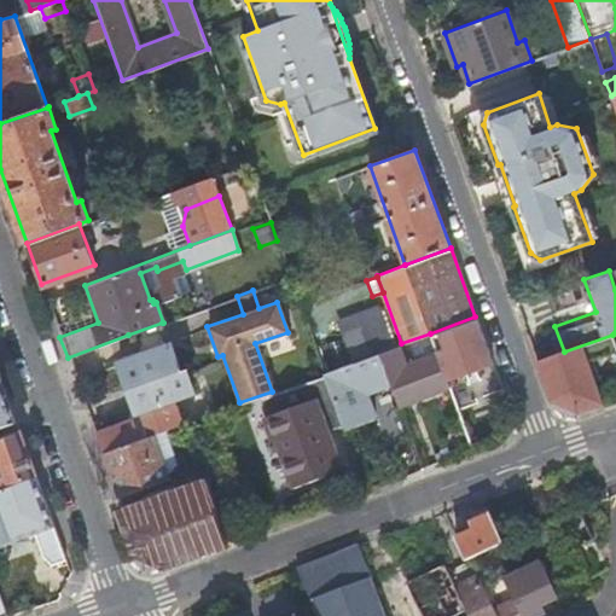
[(447,379),(492,364),(475,317),(430,333),(447,379)]
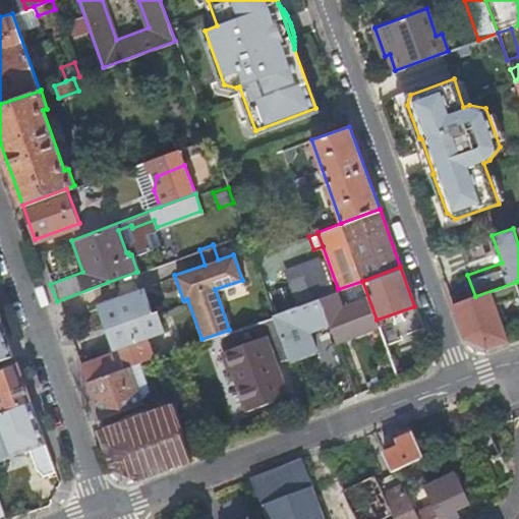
[(136,272),(108,282),(113,296),(123,292),(125,297),(142,291),(136,272)]
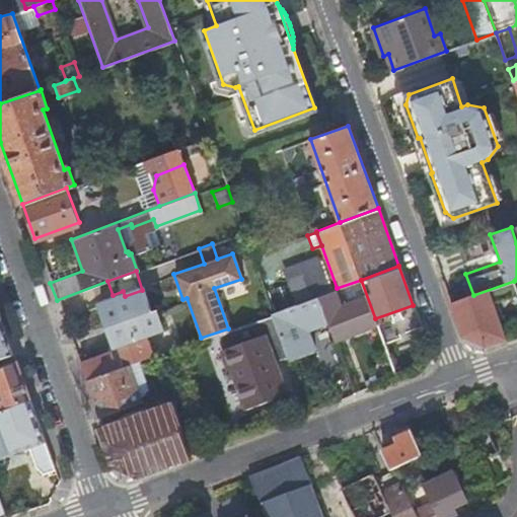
[(516,290),(514,281),(473,295),(450,303),(462,336),(486,345),(506,338),(492,298),(500,295),(501,297),(516,291),(516,290)]
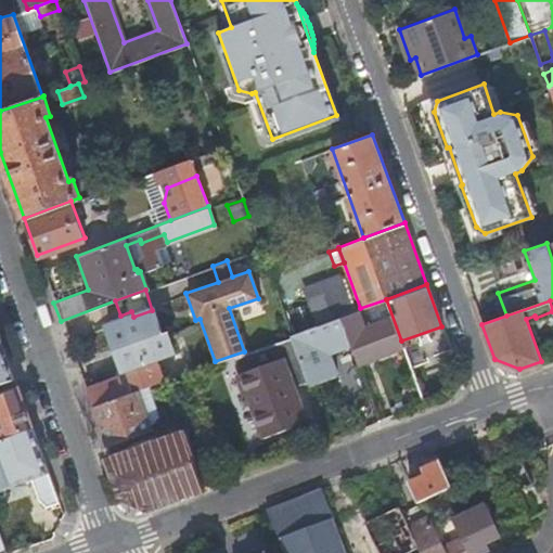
[(90,325),(92,333),(106,328),(121,370),(121,371),(124,371),(132,393),(138,390),(142,388),(163,382),(154,358),(172,351),(166,333),(161,335),(158,328),(157,329),(151,312),(153,311),(152,310),(133,317),(131,311),(120,316),(99,323),(98,323),(90,325)]
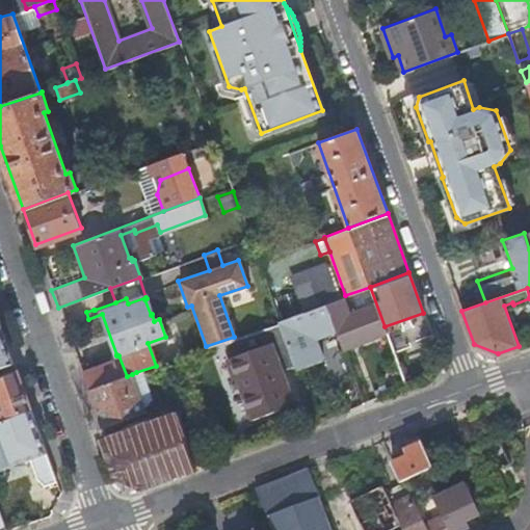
[(339,298),(325,302),(335,327),(347,323),(339,298)]
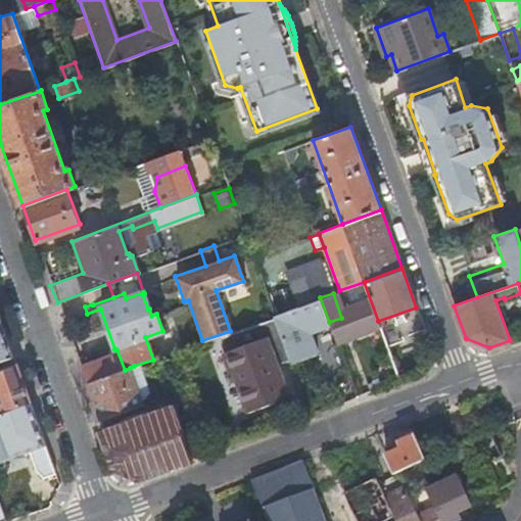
[(320,297),(274,314),(275,315),(284,342),(291,361),(316,351),(308,330),(329,322),(320,297)]
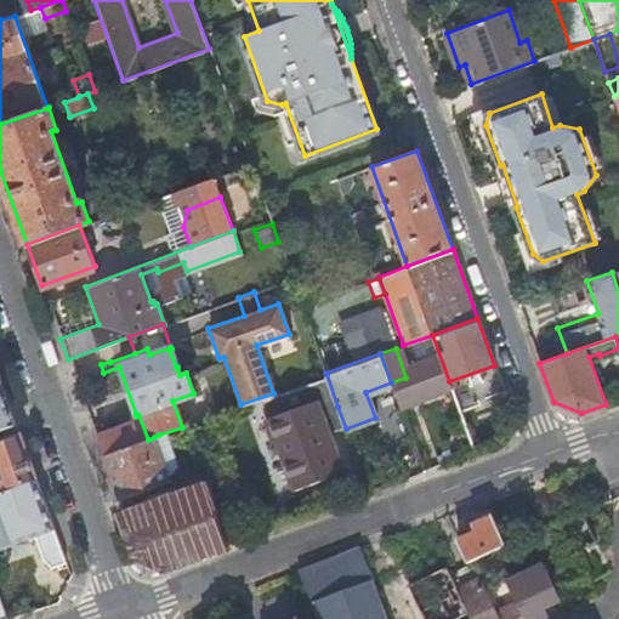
[(321,413),(338,407),(327,374),(308,380),(317,402),(321,413)]
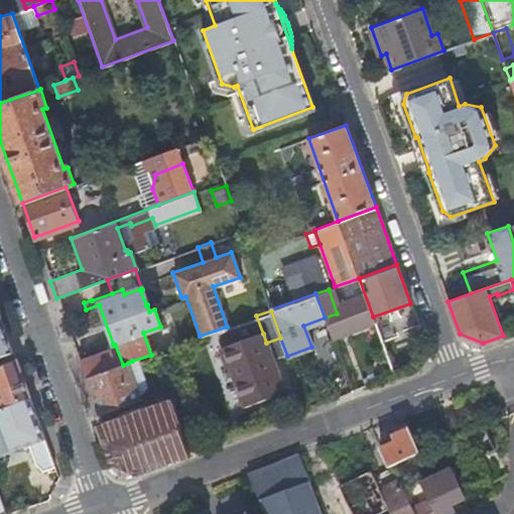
[(0,354),(13,350),(0,313),(0,354)]
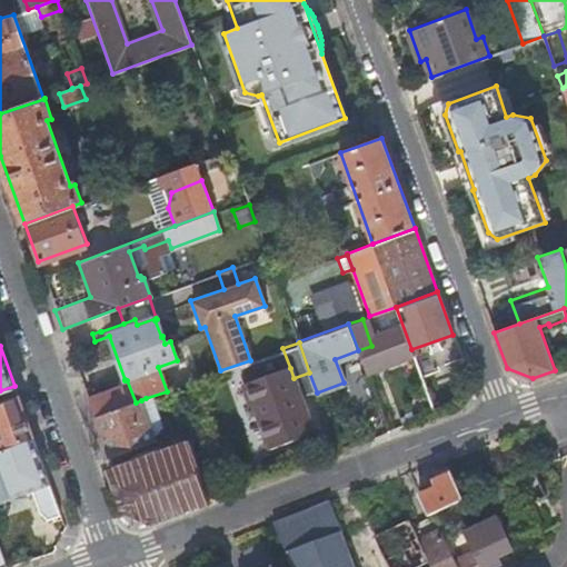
[(312,431),(294,378),(290,368),(245,384),(251,405),(255,404),(270,446),(312,431)]
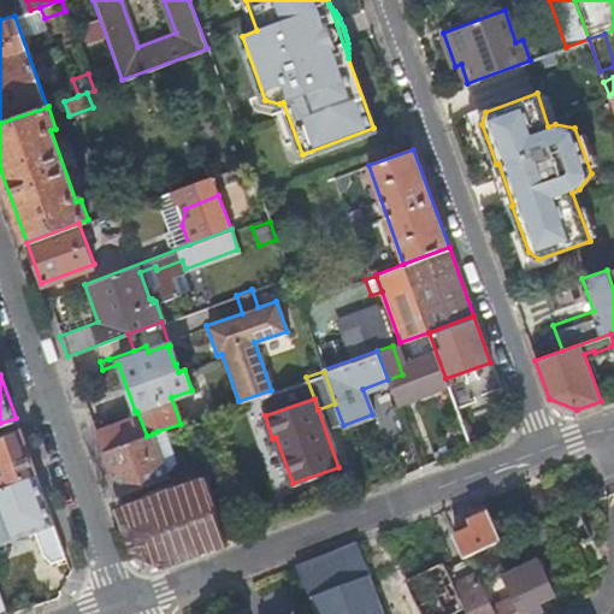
[(135,412),(135,411),(127,414),(128,419),(130,419),(137,440),(147,436),(137,412),(135,412)]
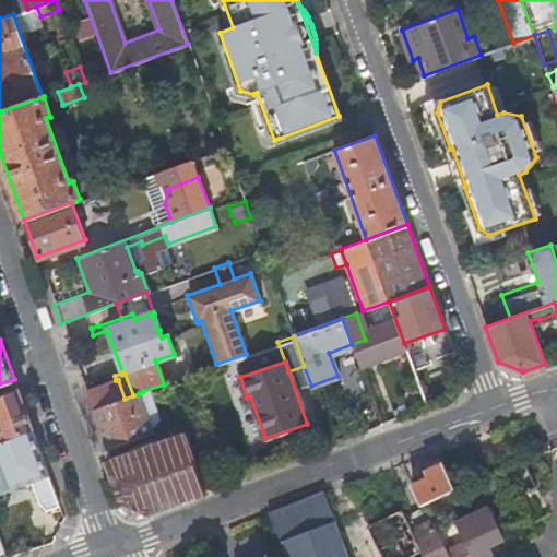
[(85,392),(92,410),(125,399),(118,380),(116,380),(85,392)]
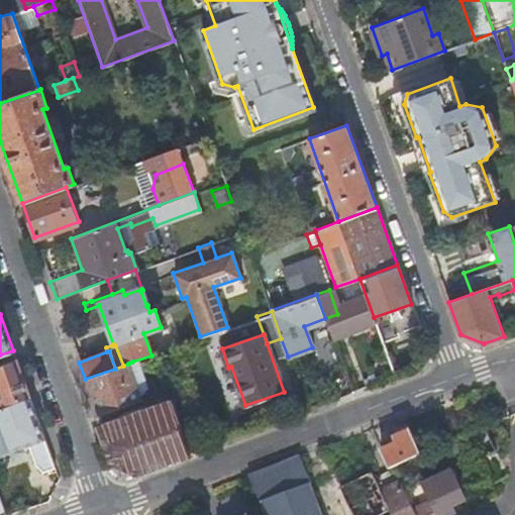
[(0,408),(30,398),(16,358),(0,364),(0,408)]
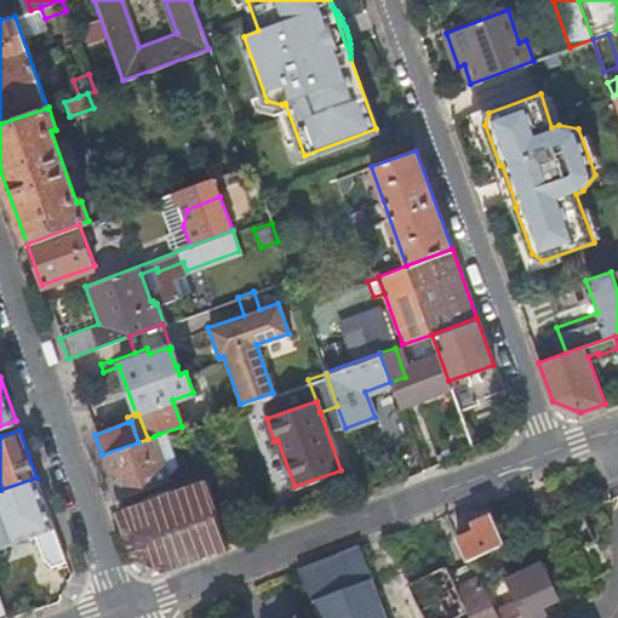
[(170,462),(159,434),(154,436),(164,464),(170,462)]
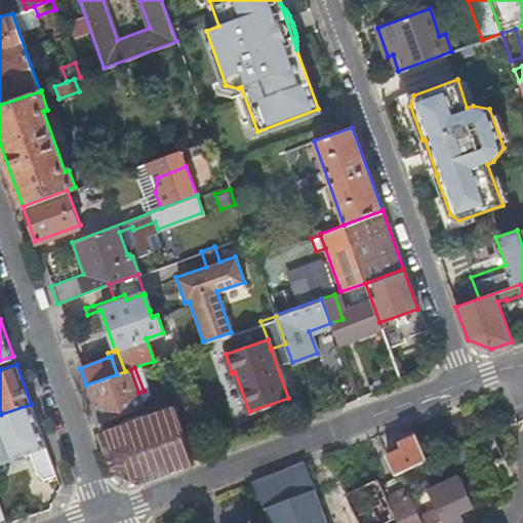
[(86,385),(99,421),(143,406),(138,393),(130,369),(125,371),(117,374),(86,385)]
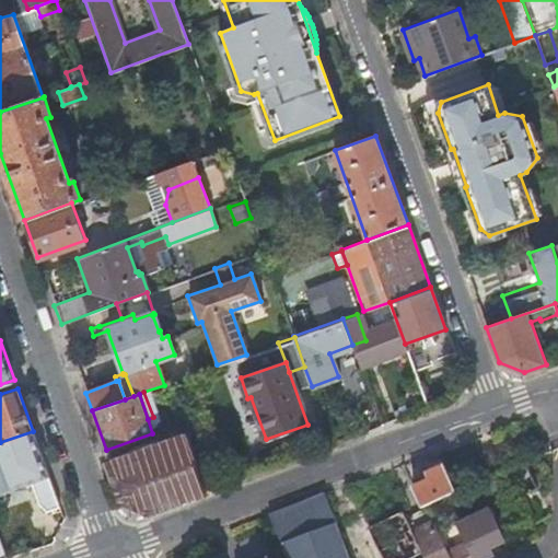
[(263,440),(266,439),(251,397),(247,398),(263,440)]
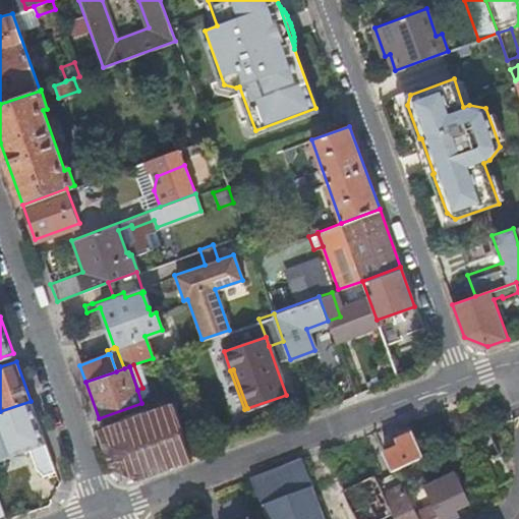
[(43,473),(56,469),(31,401),(0,411),(0,434),(1,437),(0,437),(0,457),(30,447),(36,466),(43,473)]
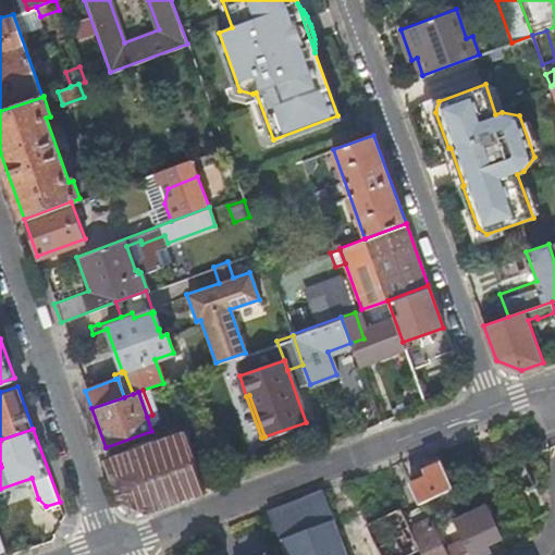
[(480,460),(471,435),(435,451),(436,454),(446,476),(480,460)]
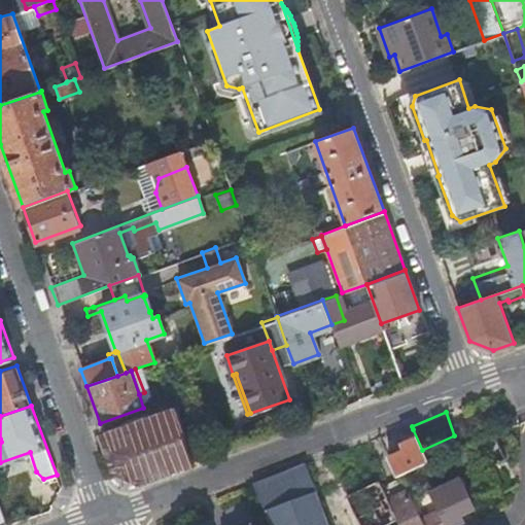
[(139,479),(186,461),(170,415),(105,439),(116,467),(139,479)]
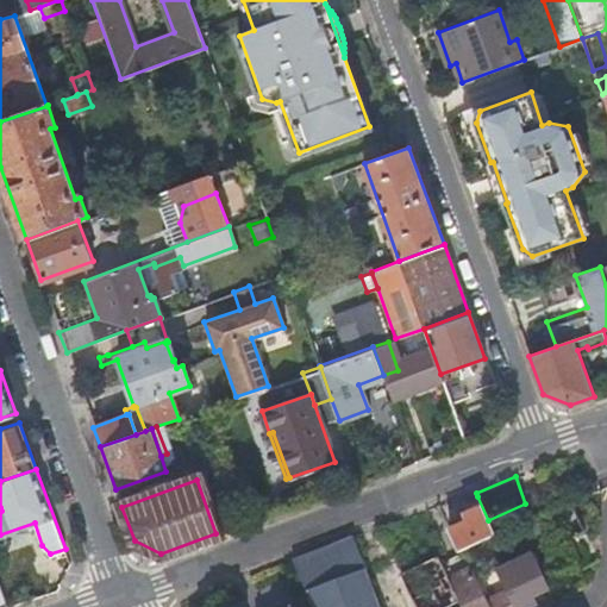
[(464,519),(448,527),(457,550),(494,532),(488,520),(477,496),(473,498),(475,506),(462,512),(464,519)]
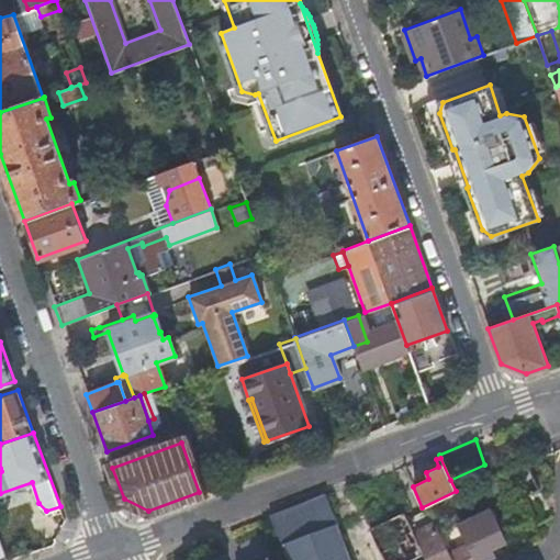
[(337,522),(326,492),(268,513),(290,559),(288,559),(350,559),(343,537),(337,522)]
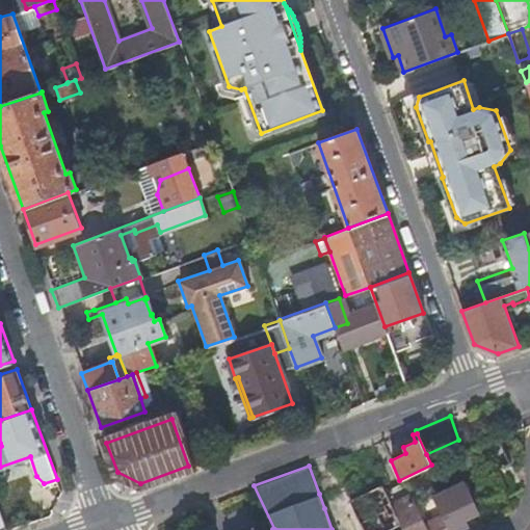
[(440,512),(448,529),(460,529),(469,526),(464,514),(477,508),(464,480),(431,495),(440,512)]
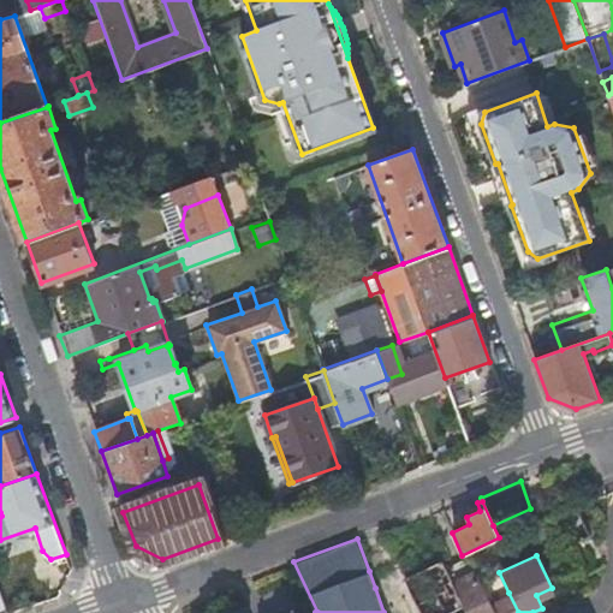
[(453,587),(439,558),(403,576),(403,577),(397,579),(375,588),(384,612),(440,612),(460,603),(453,587)]
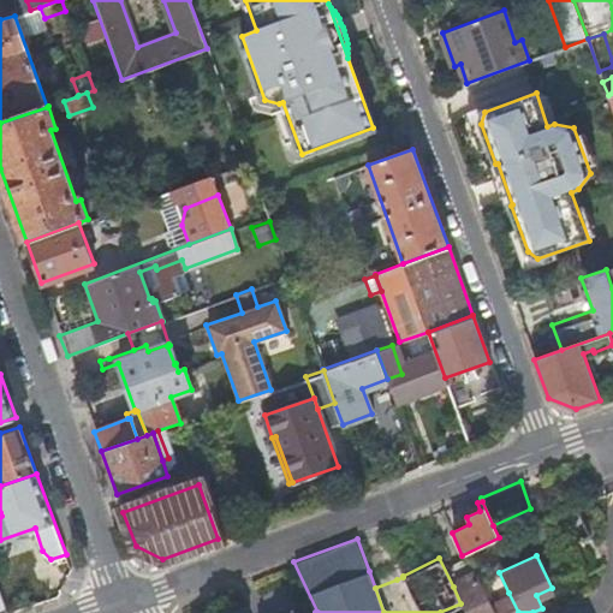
[(391,563),(369,571),(375,588),(397,579),(391,563)]
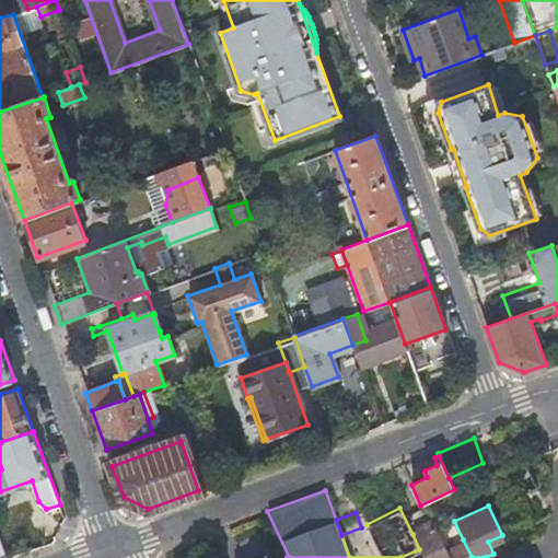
[(472,557),(463,539),(444,549),(432,523),(411,533),(419,549),(423,557),(472,557)]
